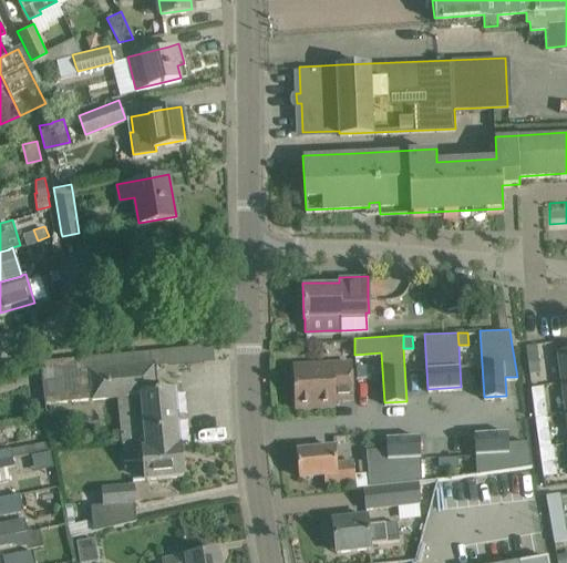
[(81,356),(41,359),(45,400),(117,393),(120,427),(112,428),(113,439),(121,439),(131,438),(131,431),(150,429),(151,446),(181,443),(181,442),(179,442),(174,388),(156,390),(154,364),(202,359),(200,345),(150,349),(81,356)]
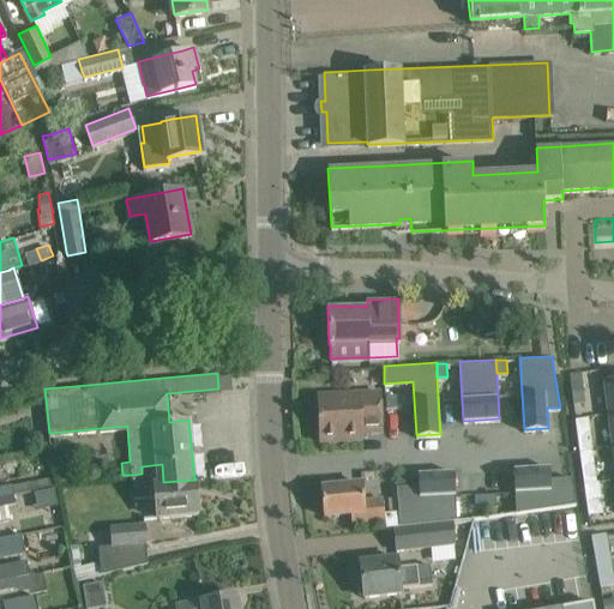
[(613,374),(603,377),(608,410),(613,409),(613,374)]
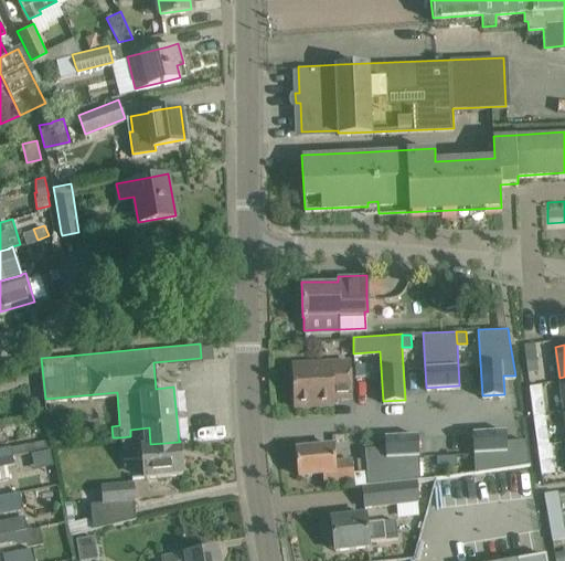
[(525,350),(528,370),(537,369),(535,349),(525,350)]
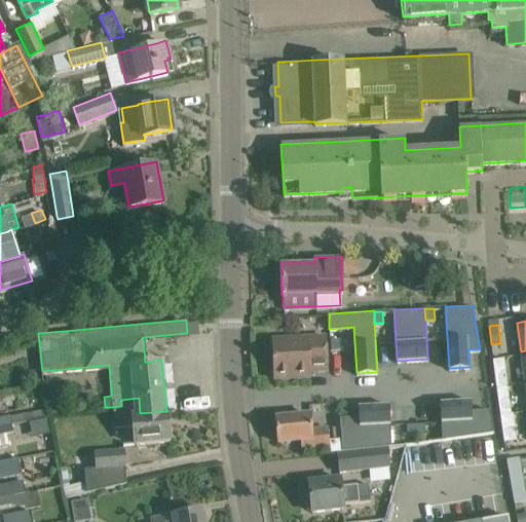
[(292,336),(271,337),(273,377),(311,375),(311,369),(328,368),(326,334),(292,336)]
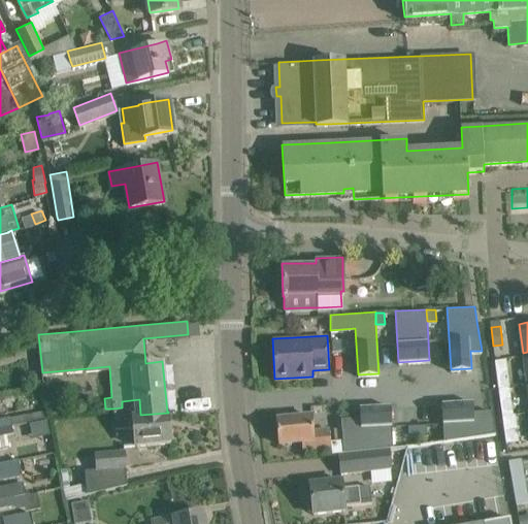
[(341,338),(332,338),(332,350),(341,350),(341,338)]
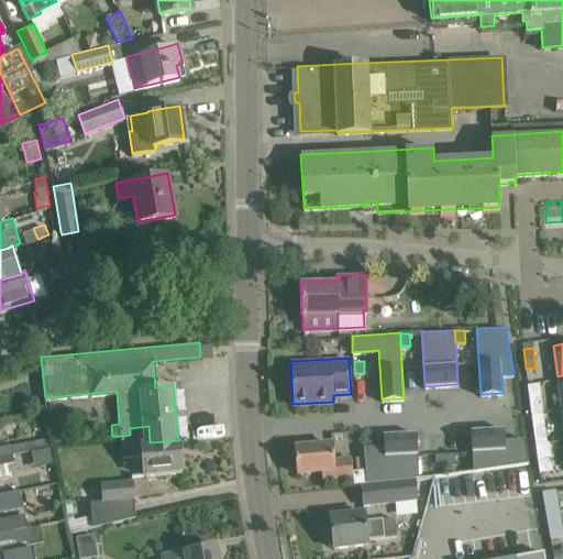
[(530,396),(540,395),(539,382),(528,384),(530,396)]
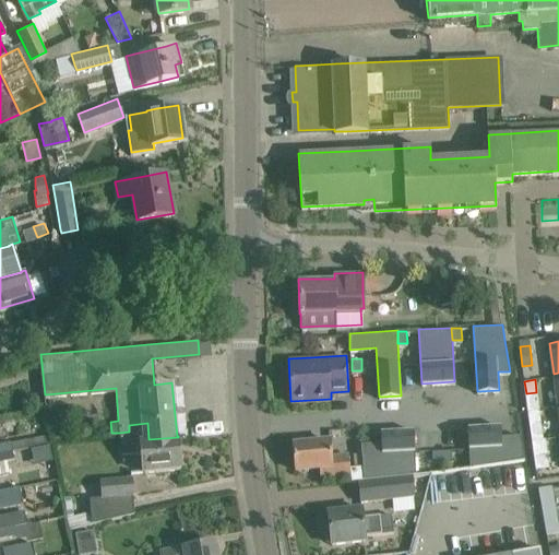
[(62,402),(50,403),(51,416),(63,415),(62,402)]
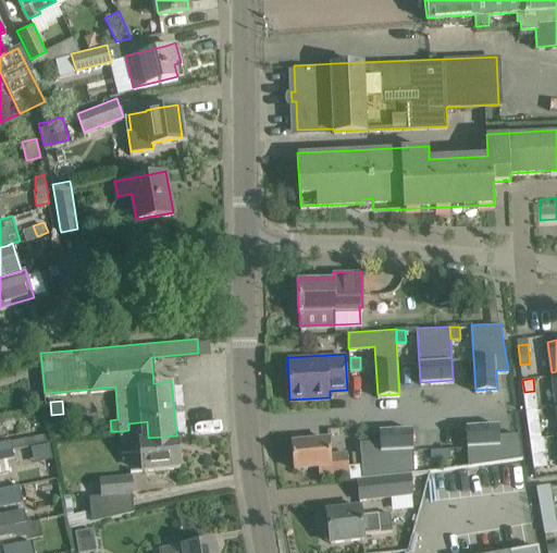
[(536,407),(525,408),(528,419),(537,418),(536,407)]
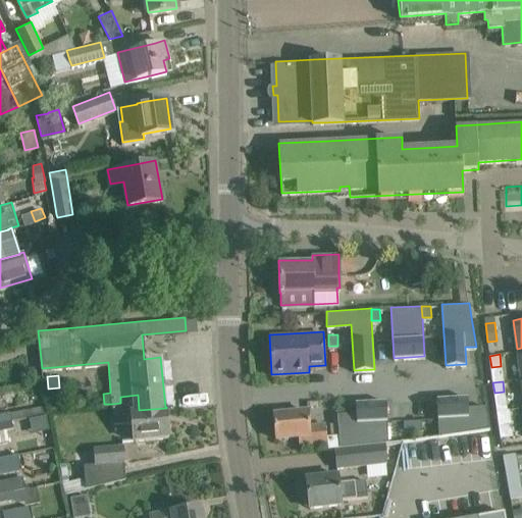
[(120,403),(111,404),(113,422),(132,420),(134,438),(148,437),(168,435),(166,408),(139,410),(138,395),(120,397),(120,403)]
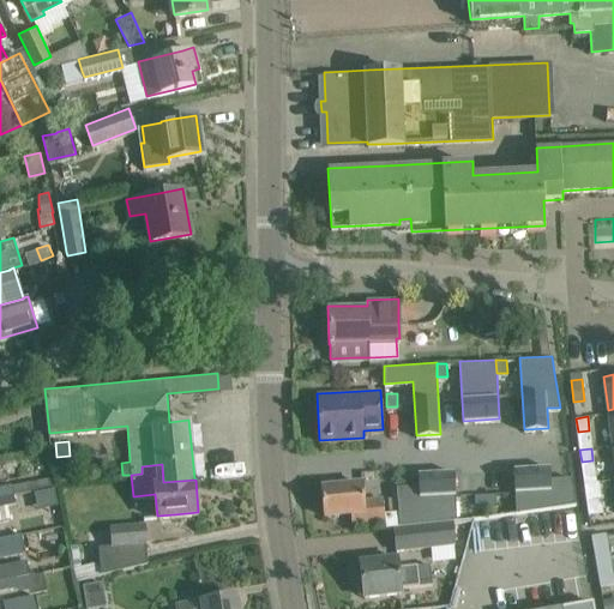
[(549,465),(513,466),(516,511),(576,502),(571,476),(551,477),(549,465)]
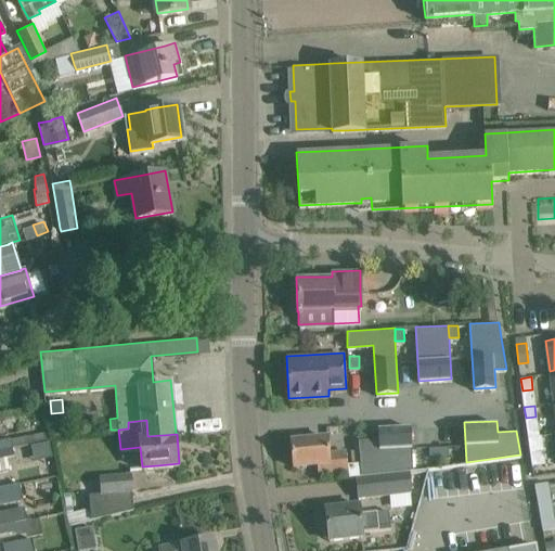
[(63,422),(52,424),(53,435),(64,434),(63,422)]
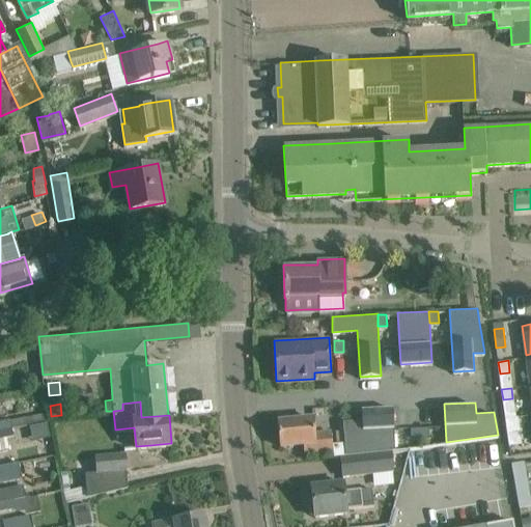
[(362,418),(342,420),(345,453),(394,448),(392,407),(361,408),(362,418)]
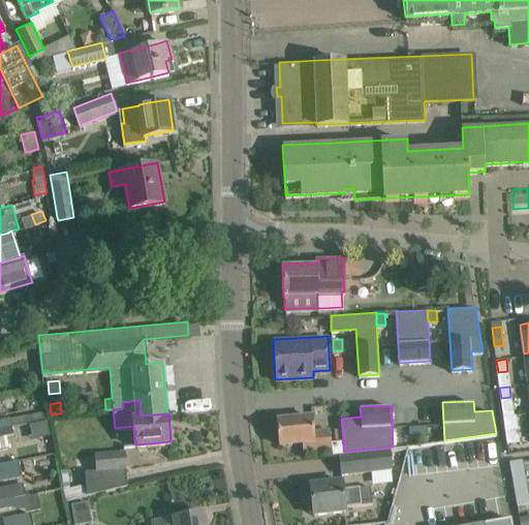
[(45,409),(9,415),(11,424),(45,418),(47,418),(45,409)]
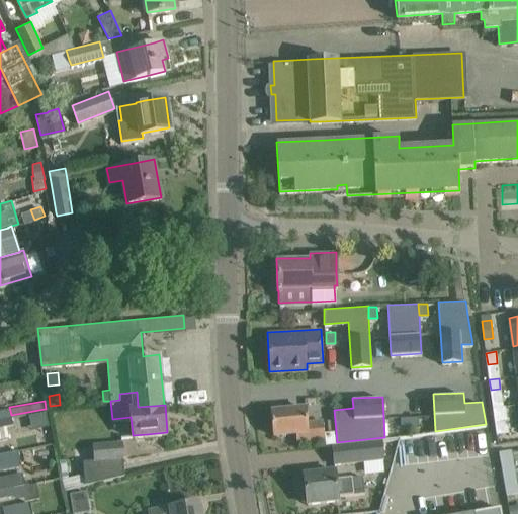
[(504,405),(503,406),(493,407),(494,418),(506,416),(504,405)]
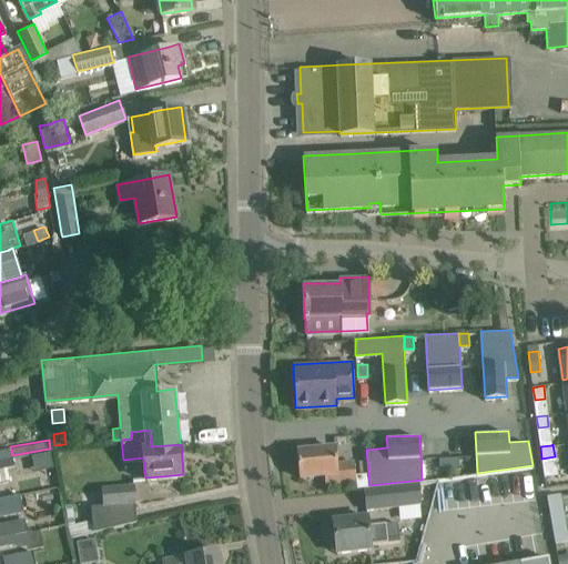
[(320,446),(297,449),(300,475),(324,473),(325,483),(347,481),(356,480),(354,460),(336,462),(334,445),(320,446)]
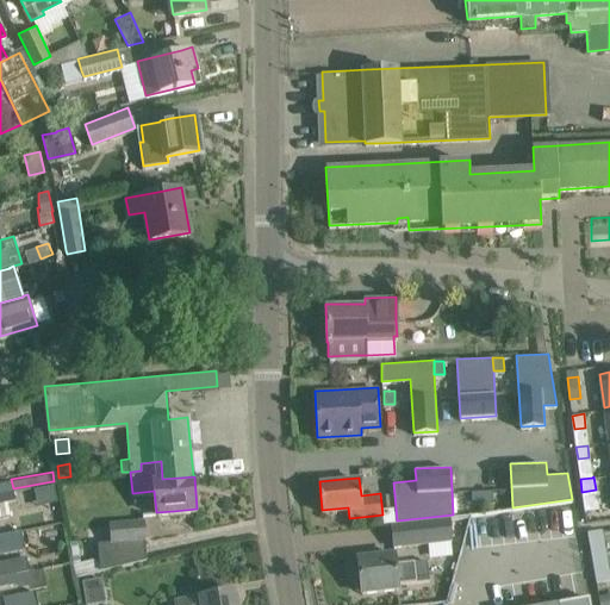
[(0,491),(12,488),(11,479),(0,481),(0,491)]
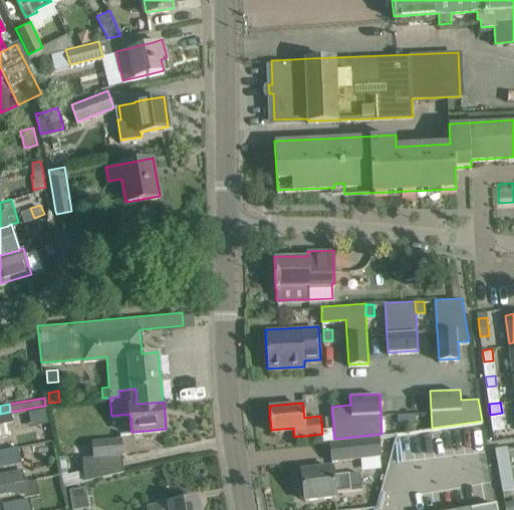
[(10,412),(0,414),(0,435),(9,433),(6,422),(13,420),(14,420),(14,422),(46,416),(44,406),(11,412),(10,412)]
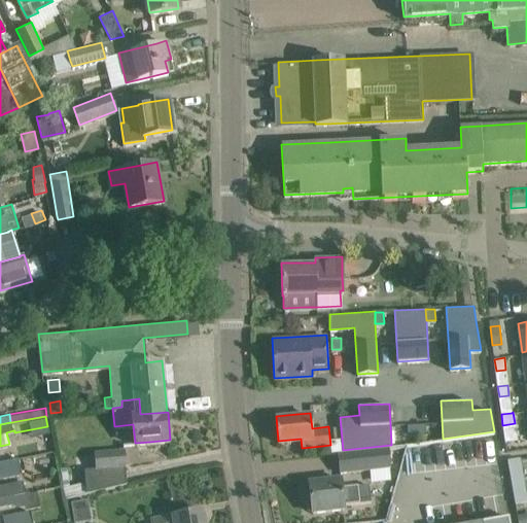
[(425,422),(416,423),(417,434),(426,433),(425,422)]
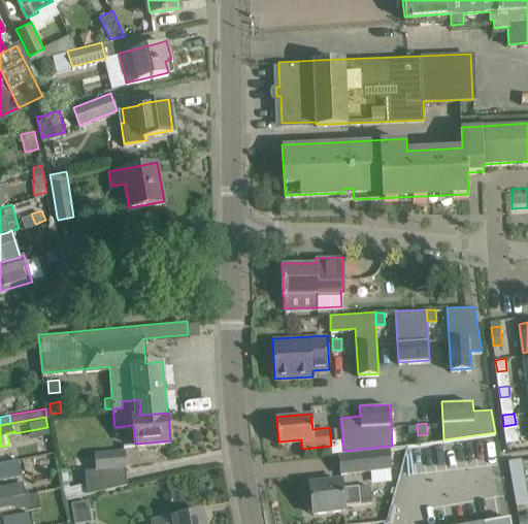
[(417,424),(407,424),(408,435),(418,435),(417,424)]
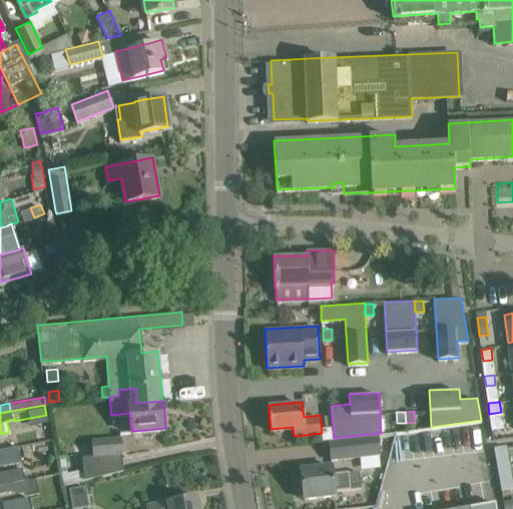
[(94,455),(82,456),(83,469),(84,478),(123,470),(122,452),(120,437),(92,439),(94,455)]
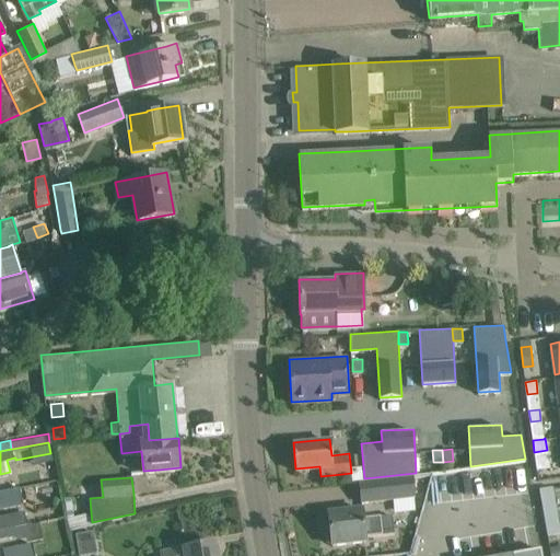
[(392,479),(359,483),(361,500),(394,497),(415,495),(412,477),(392,479)]
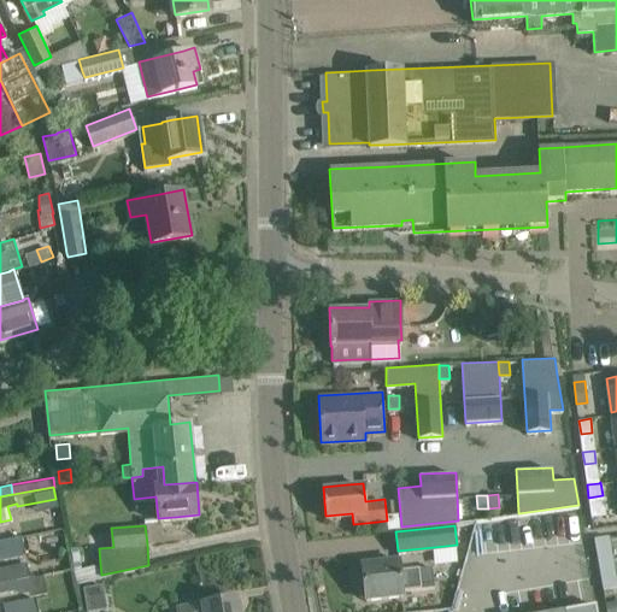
[(616,583),(609,534),(594,535),(603,587),(616,584),(616,583)]
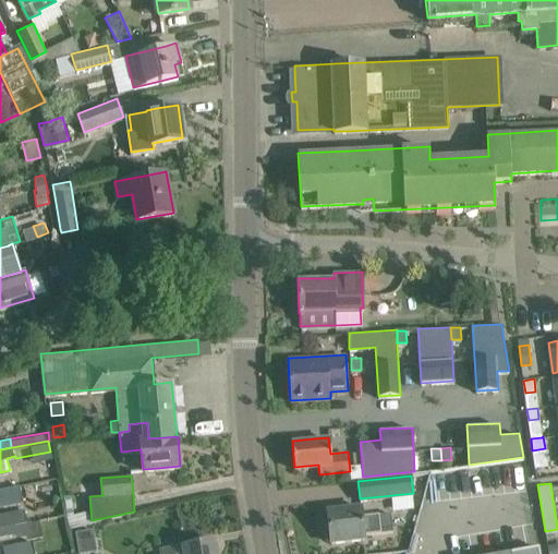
[(19,484),(0,488),(0,505),(22,501),(19,484)]
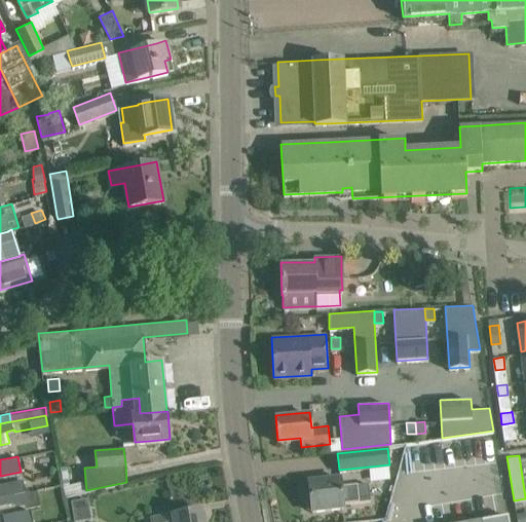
[(308,494),(306,496),(307,505),(309,507),(311,507),(311,510),(332,508),(342,507),(341,501),(358,500),(370,499),(368,481),(355,482),(340,484),(339,476),(329,477),(308,479),(310,494),(308,494)]
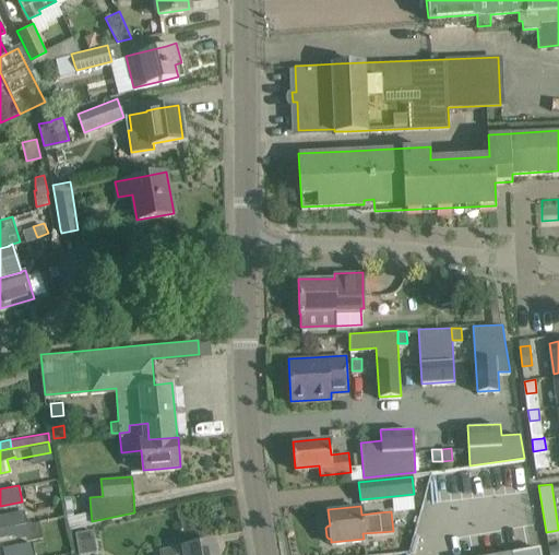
[(0,527),(26,522),(24,508),(0,512),(0,527)]
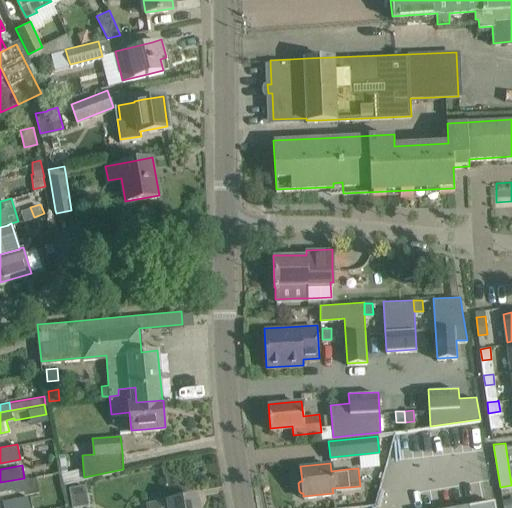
[(24,478),(0,482),(0,490),(14,488),(15,490),(23,489),(38,486),(36,475),(24,478)]
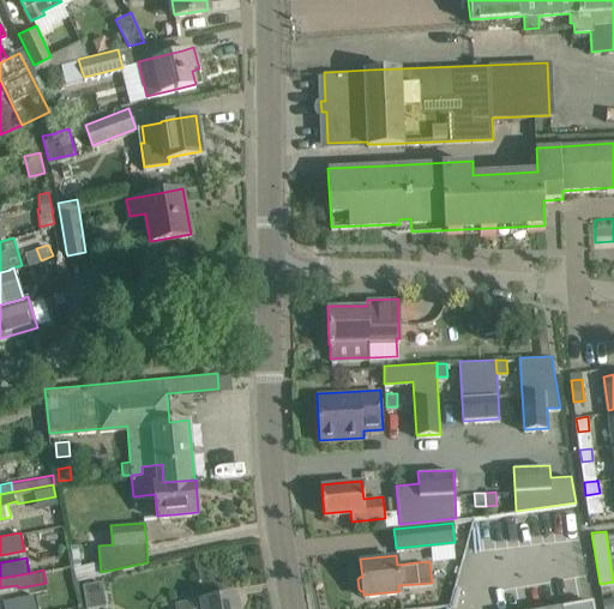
[(85,582),(91,606),(112,601),(107,577),(85,582)]
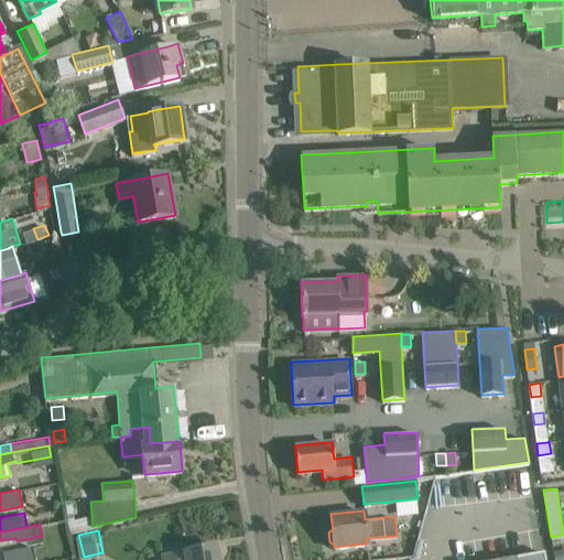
[(184,550),(161,555),(161,559),(219,559),(216,544),(195,548),(184,549),(184,550)]
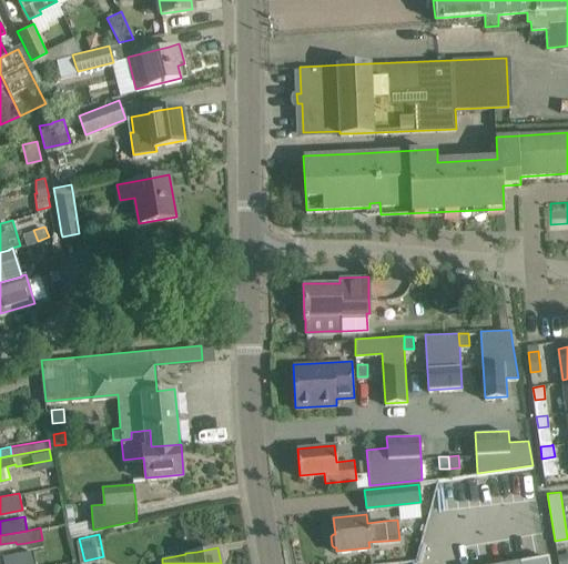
[(36,563),(33,550),(2,555),(3,563),(36,563)]
